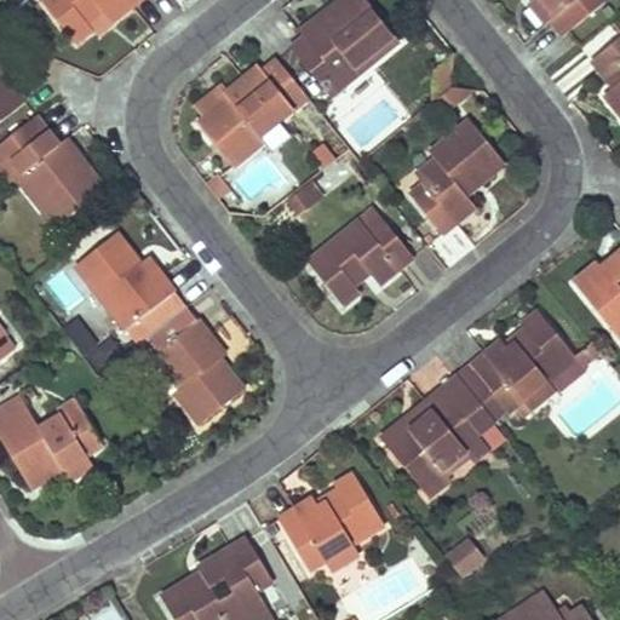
[(40,0),(41,0),(75,42),(92,29),(86,22),(102,10),(112,19),(136,0),(40,0)]
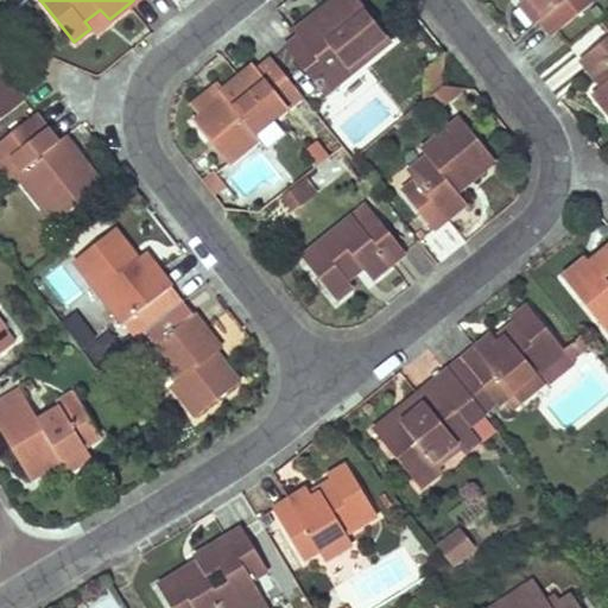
[(299,37),(286,48),(324,96),(391,42),(358,0),(335,0),(297,32),(299,37)]
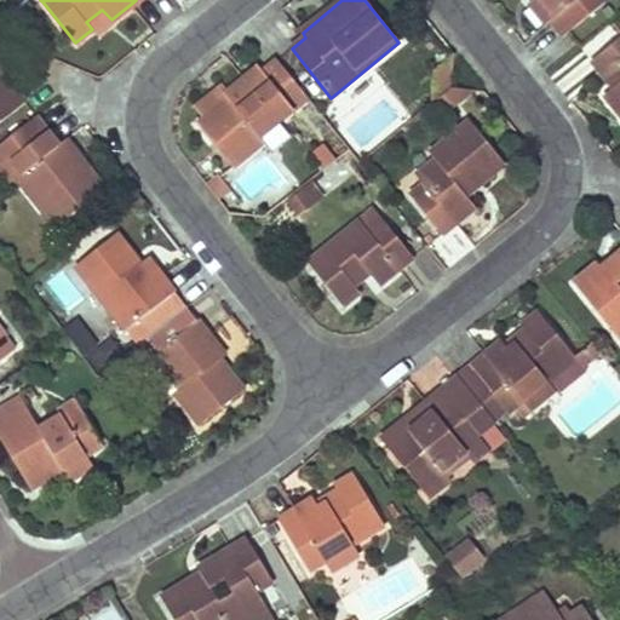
[(534,0),(530,3),(549,24),(554,21),(564,35),(606,1),(604,0),(534,0)]
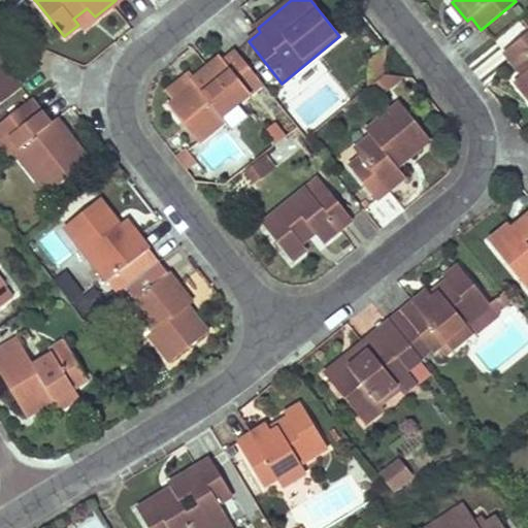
[(87,8),(73,19),(78,25),(83,30),(97,20),(95,17),(87,8)]
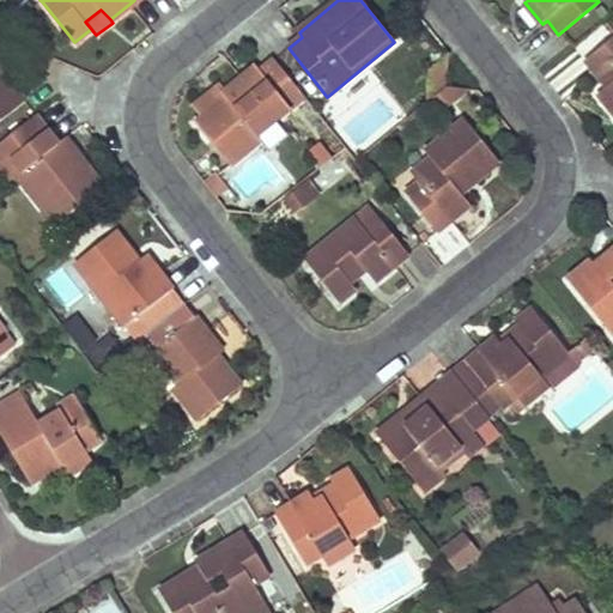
[(0,36),(0,119),(24,101),(0,70),(0,50),(7,46),(0,36)]
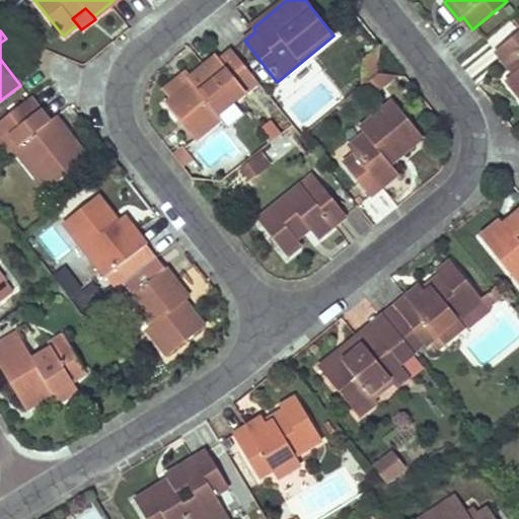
[(518,32),(496,51),(514,73),(506,79),(518,95),(518,32)]
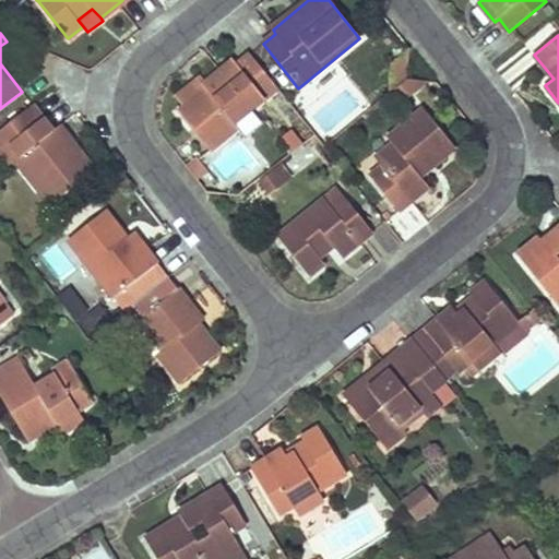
[(278,87),(251,54),(239,63),(236,58),(206,81),(204,83),(209,88),(186,107),(179,111),(210,150),(239,127),(235,121),(278,87)]
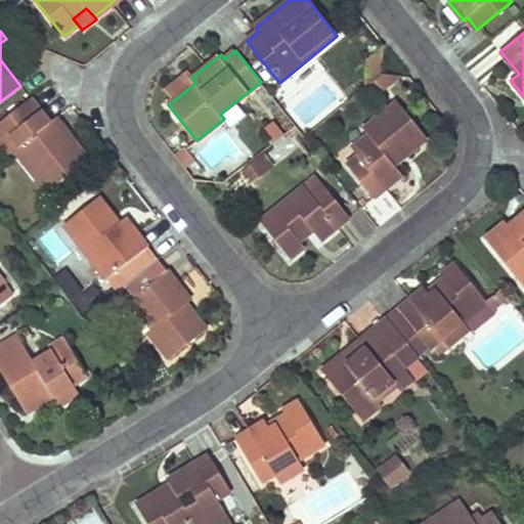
[(190,71),(166,89),(174,100),(195,83),(191,78),(193,76),(190,71)]
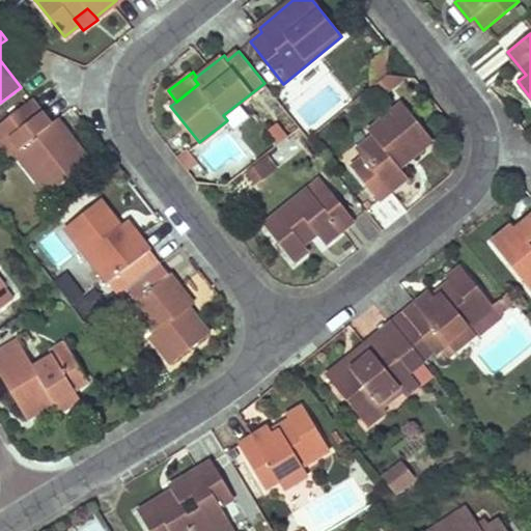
[(381,98),(395,86),(387,76),(372,87),(381,98)]
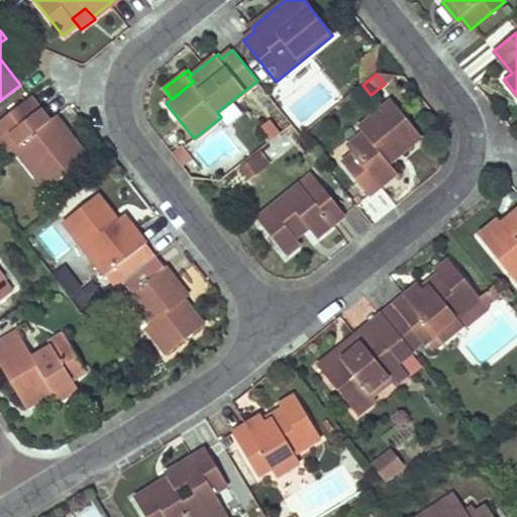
[(385,84),(394,77),(377,74),(385,84)]
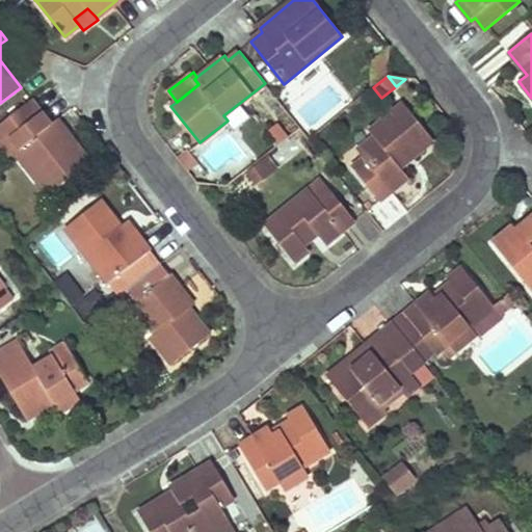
[(379,100),(381,98),(373,87),(370,89),(379,100)]
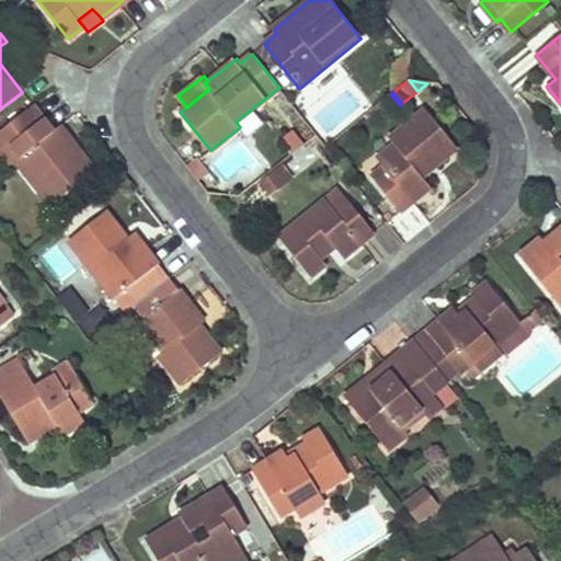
[(16,159),(53,204),(93,170),(57,126),(53,129),(34,105),(0,130),(11,145),(20,156),(16,159)]
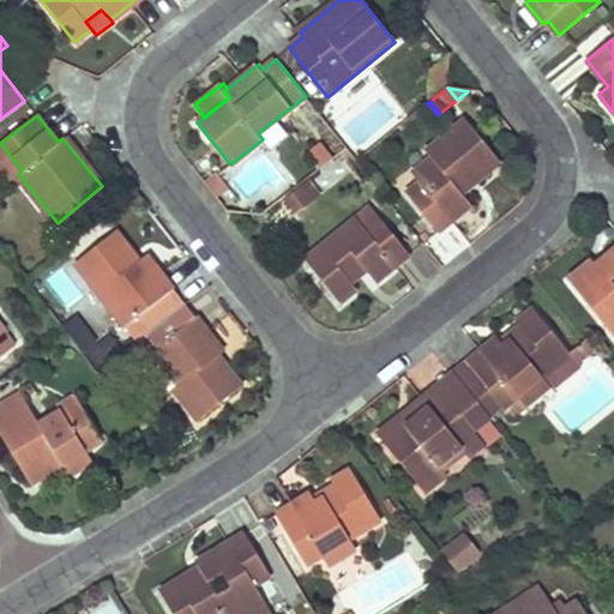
[(367,131),(373,139),(392,124),(386,115),(367,131)]
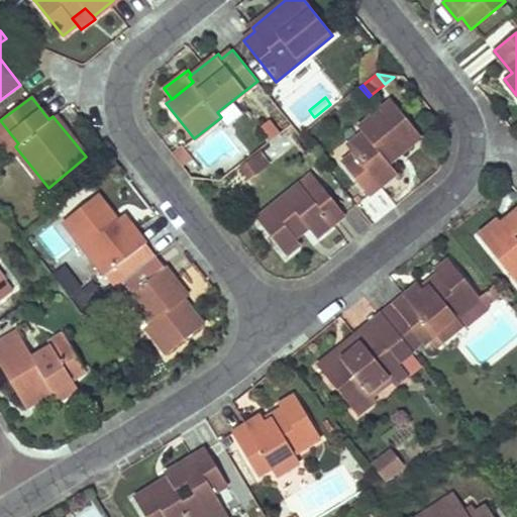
[(354,154),(343,164),(369,197),(397,175),(389,166),(420,139),(392,104),(360,129),(365,134),(349,147),(354,154)]
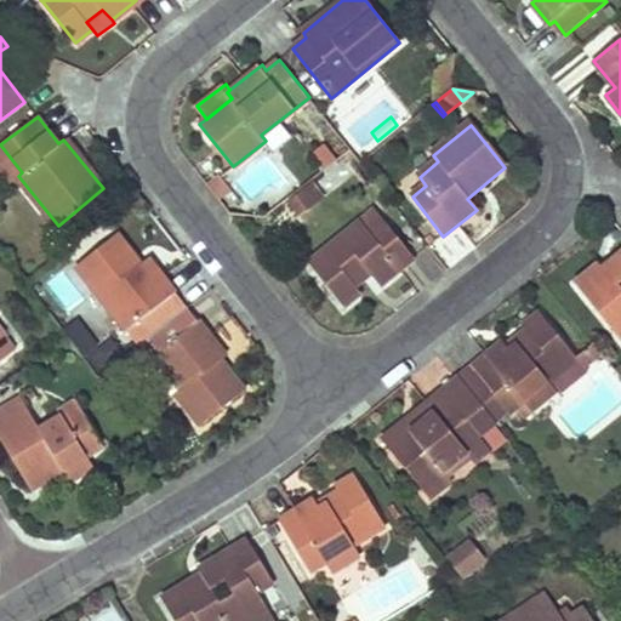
[(371,132),(355,144),(362,153),(377,141),(371,132)]
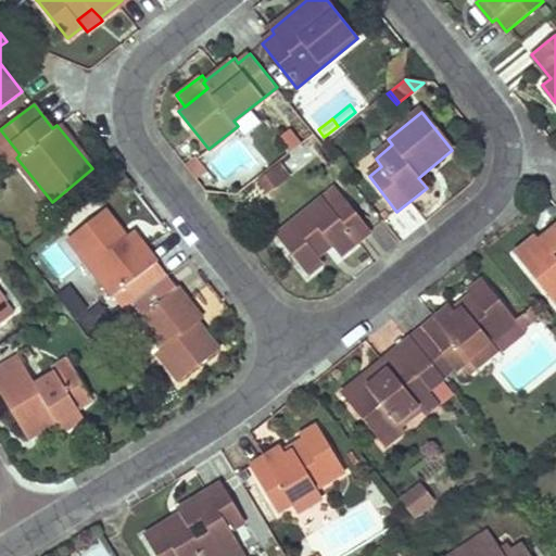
[(0,129),(0,149),(10,162),(16,158),(20,154),(11,143),(0,129)]
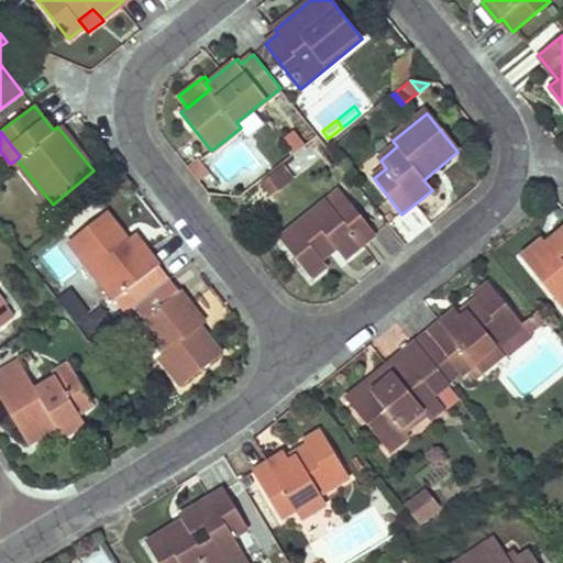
[(201,159),(189,168),(201,183),(213,173),(201,159)]
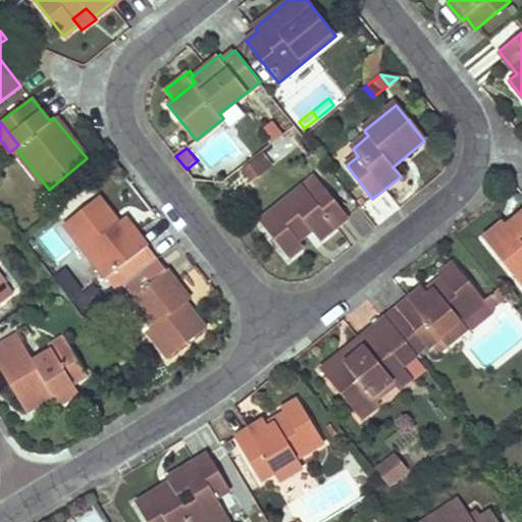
[(256,159),(265,169),(273,163),(263,152),(256,159)]
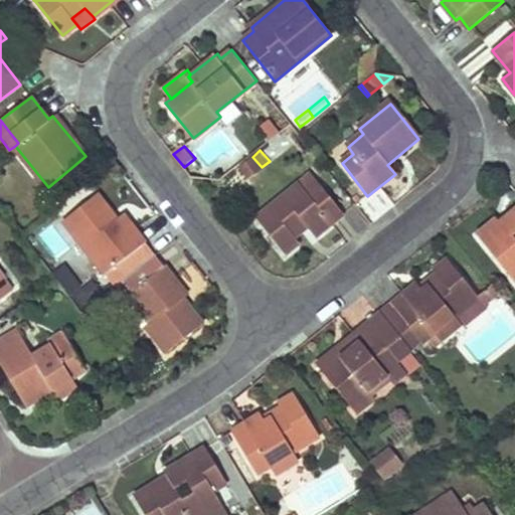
[(252,157),(240,166),(249,176),(262,167),(252,157)]
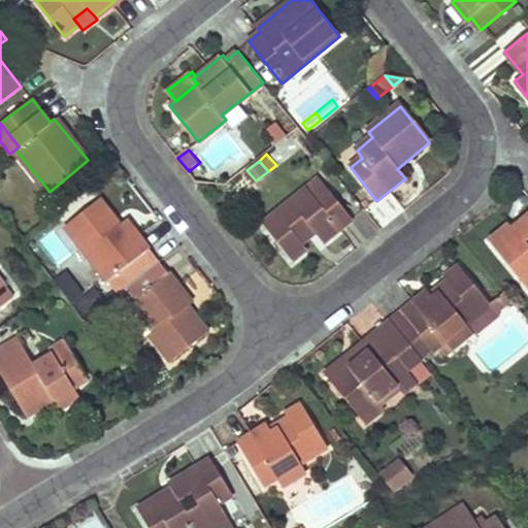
[(321,178),(307,189),(312,196),(326,186),(321,178)]
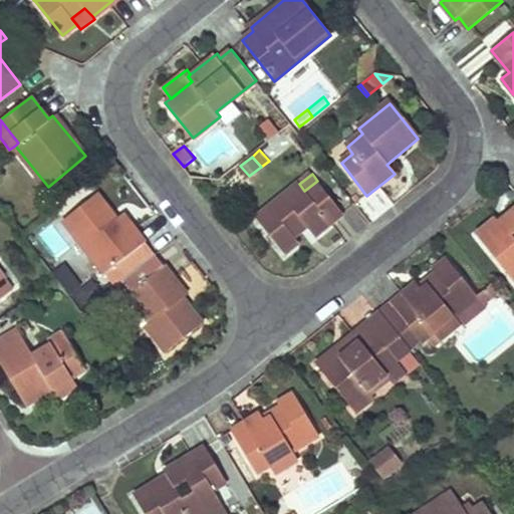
[(299,184),(256,217),(284,253),(298,242),(294,236),(307,228),(314,236),(341,214),(317,181),(304,191),(299,184)]
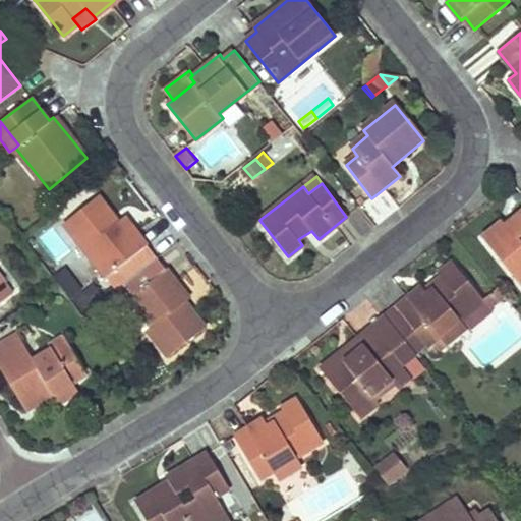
[(115,270),(139,249),(146,244),(122,216),(118,220),(98,195),(64,223),(107,276),(115,270)]
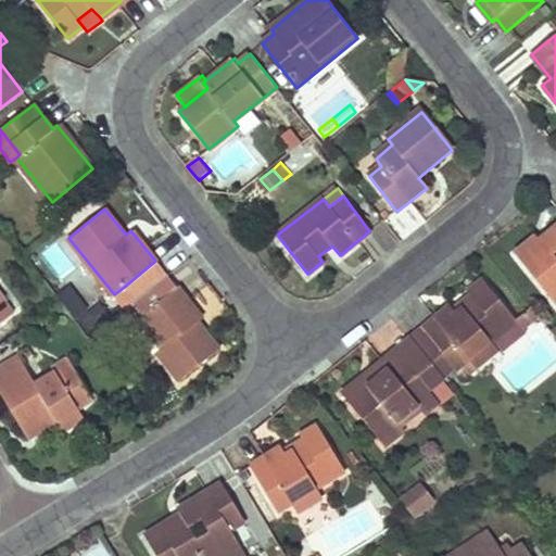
[(535,237),(515,254),(555,304),(555,226),(539,240),(535,237)]
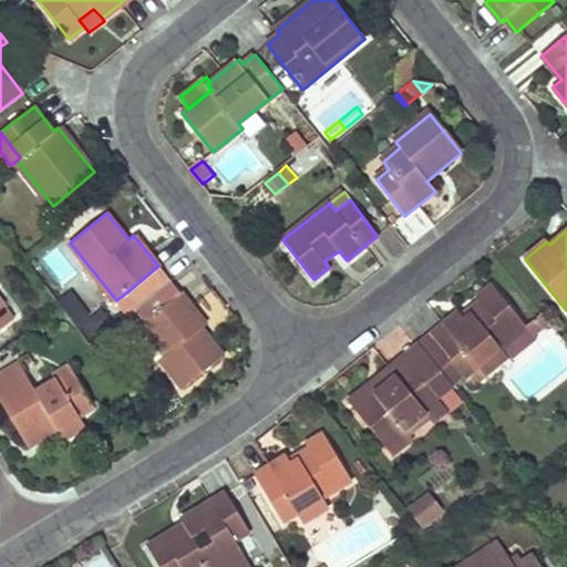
[(152,271),(125,294),(135,306),(162,285),(152,271)]
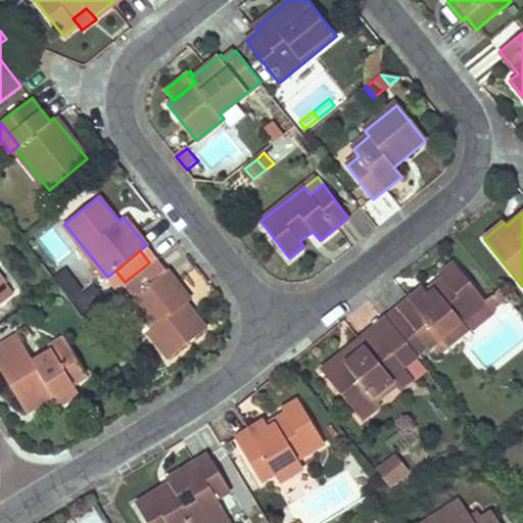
[(188,298),(155,257),(149,263),(125,282),(122,285),(131,295),(128,298),(131,300),(119,310),(140,338),(148,332),(169,355),(205,326),(185,301),(188,298)]
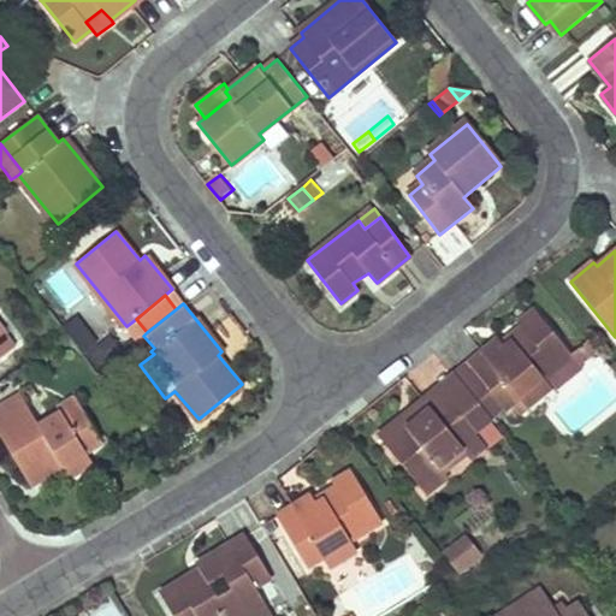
[(498,341),(467,366),(503,412),(504,413),(517,402),(527,410),(551,390),(543,380),(572,357),(534,312),(516,326),(523,333),(504,349),(498,341)]
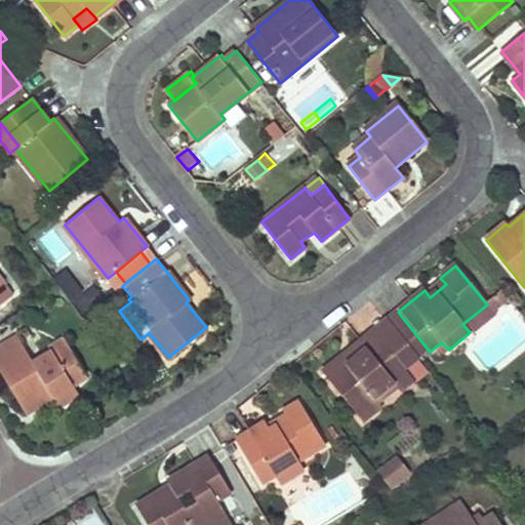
[(56,278),(72,297),(83,289),(68,270),(56,278)]
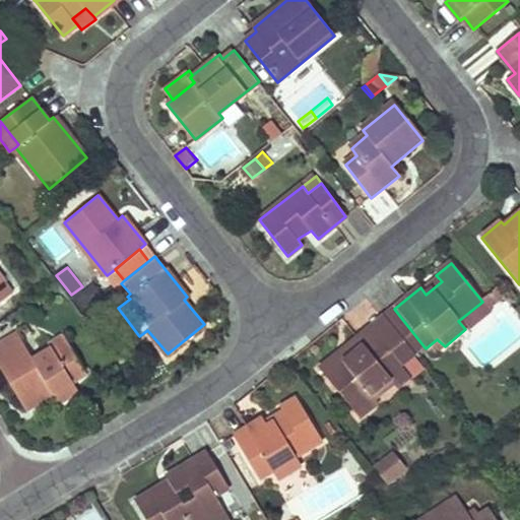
[(436,275),(420,287),(426,295),(442,281),(436,275)]
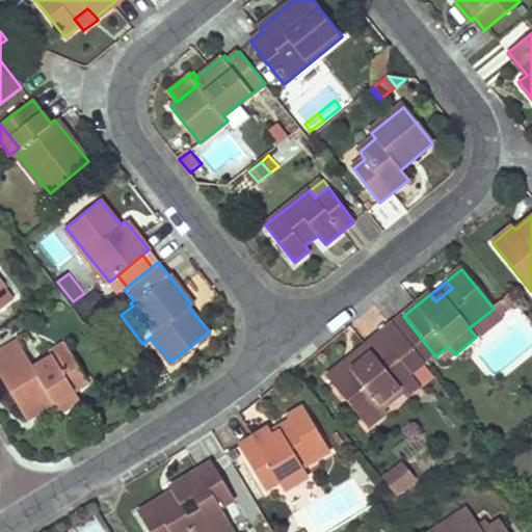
[(3,288),(0,289),(0,300),(4,306),(11,299),(3,288)]
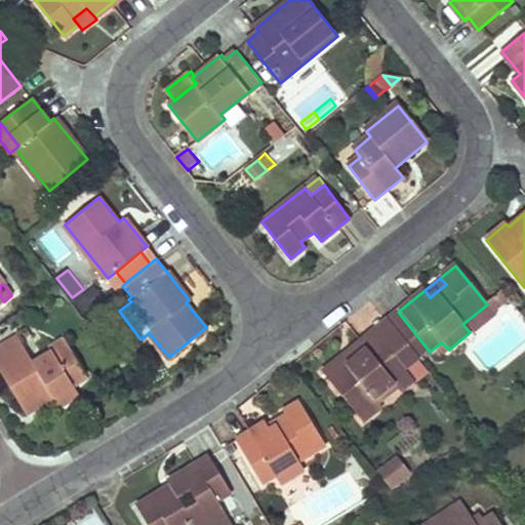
[(96,285),(74,298),(84,316),(107,303),(96,285)]
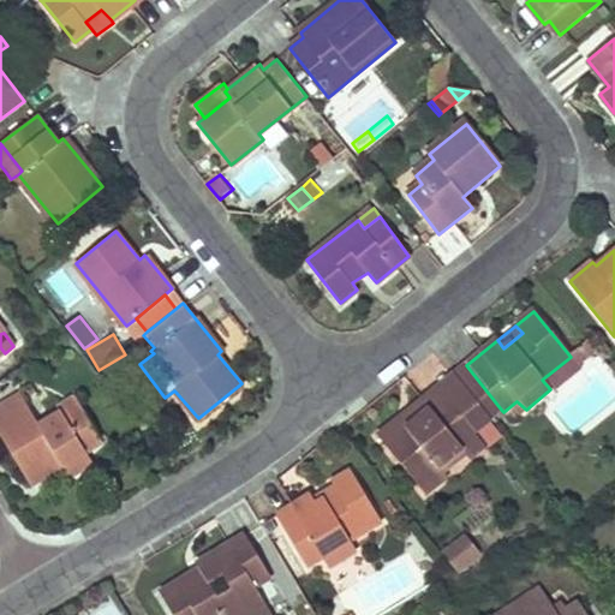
[(571,357),(542,380),(550,389),(553,393),(580,370),(571,357)]
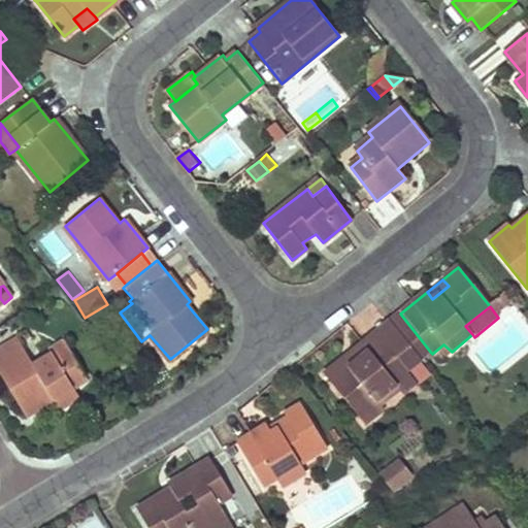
[(400,314),(388,324),(419,362),(431,353),(400,314)]
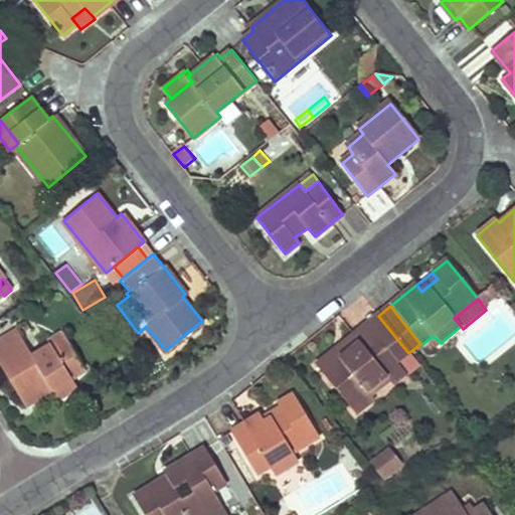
[(378,316),(366,325),(395,363),(408,353),(378,316)]
